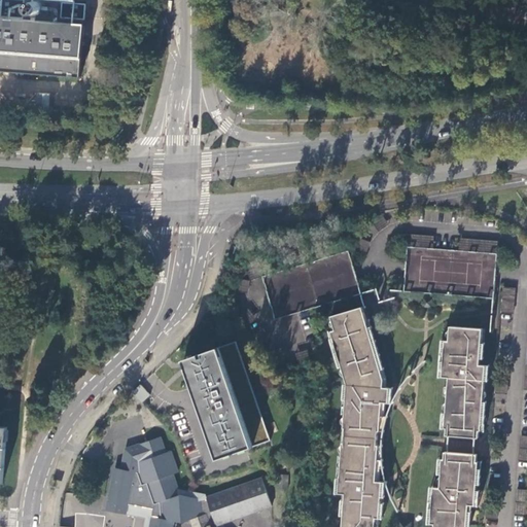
[(0,70),(81,77),(85,25),(0,18),(0,70)]
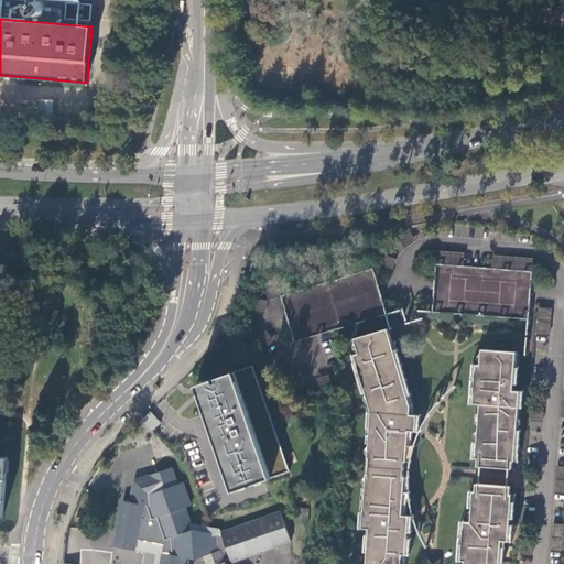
[(440,247),(438,260),(477,264),(478,250),(440,247)]
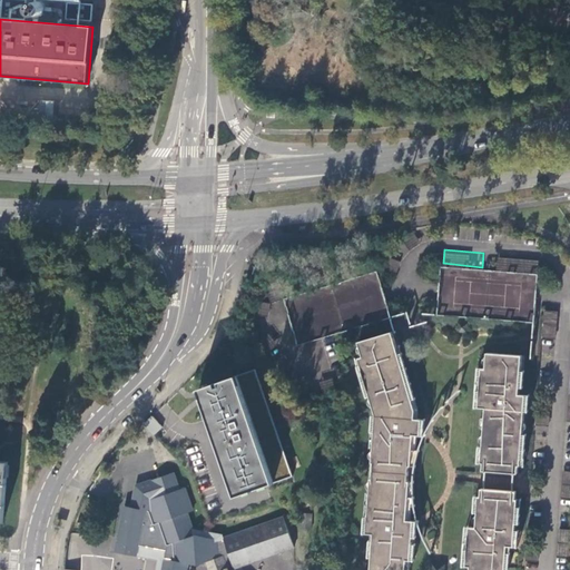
[(383,267),(399,272),(403,257),(389,253),(383,267)]
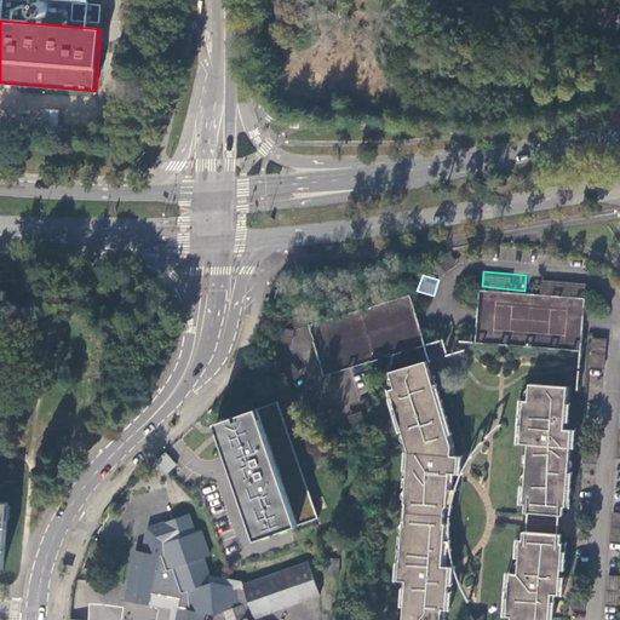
[(540,292),(587,297),(589,281),(541,276),(540,292)]
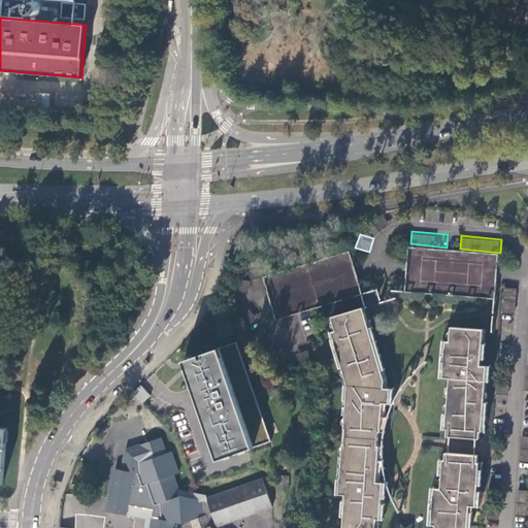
[(447,248),(410,244),(406,290),(496,298),(500,253),(460,249),(447,248)]
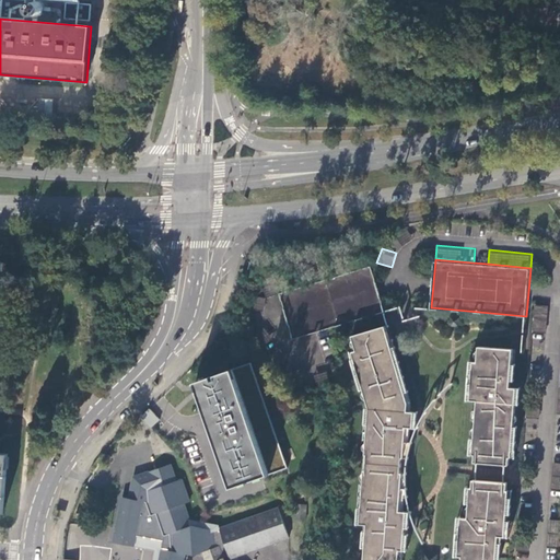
[(281,289),(281,290),(289,313),(296,336),(385,310),(377,287),(370,263),(282,289),(281,289)]
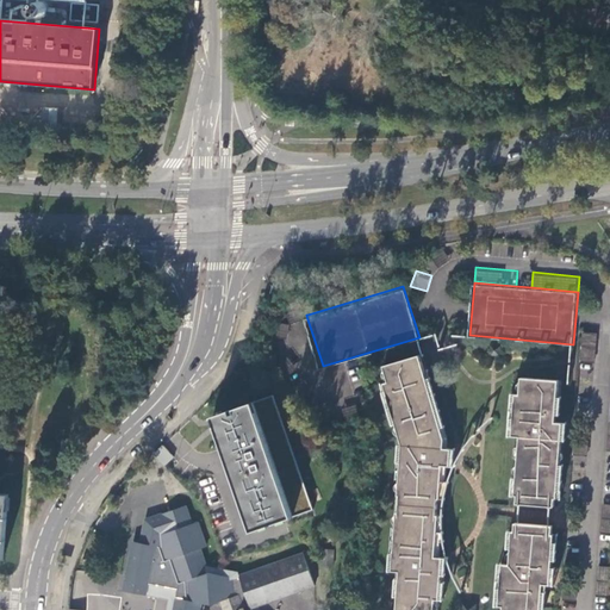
[(294,319),(306,316),(306,315),(307,315),(303,298),(285,304),(290,322),(294,319)]
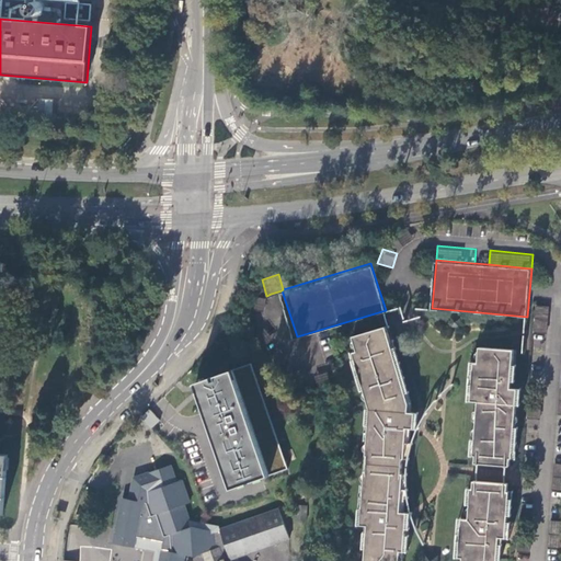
[(266,299),(255,297),(251,310),(264,312),(266,299)]
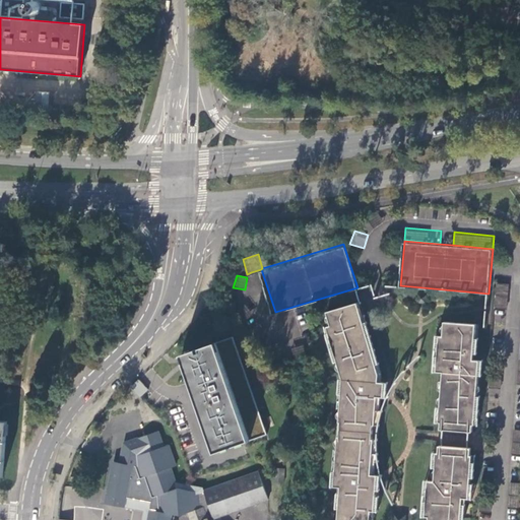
[(418,302),(427,303),(428,295),(418,293),(418,302)]
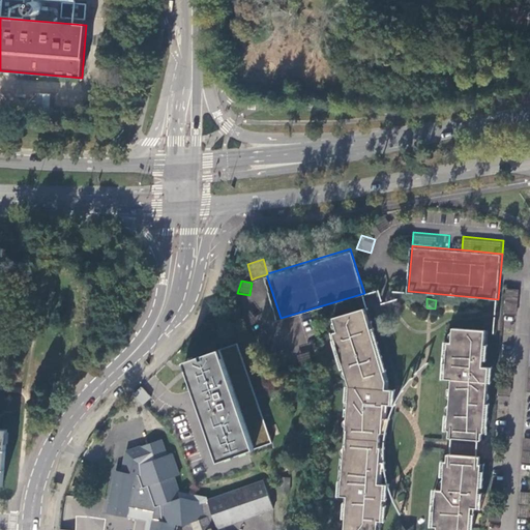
[(344,529),(377,529),(379,520),(382,520),(384,490),(377,490),(381,447),(378,446),(380,432),(382,432),(385,400),(385,396),(392,396),(392,388),(386,388),(386,380),(365,306),(335,315),(340,328),(334,330),(350,383),(346,429),(348,430),(347,444),(345,444),(341,494),(348,494),(344,529)]
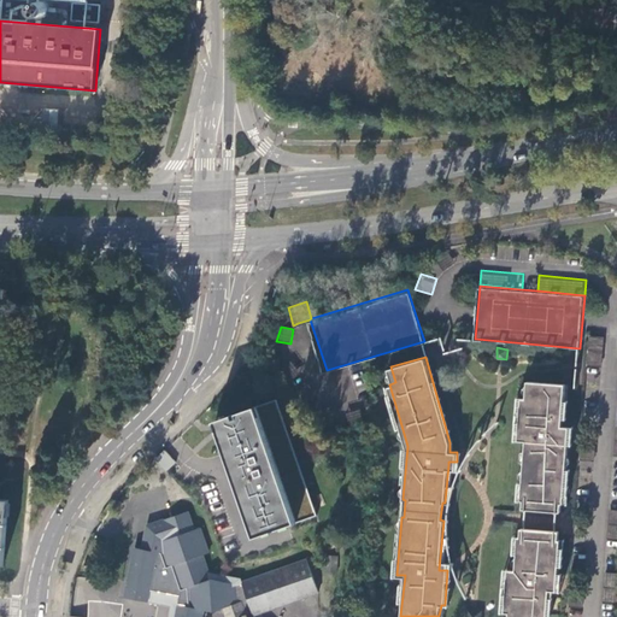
[(278,369),(289,382),(301,372),(292,359),(278,369)]
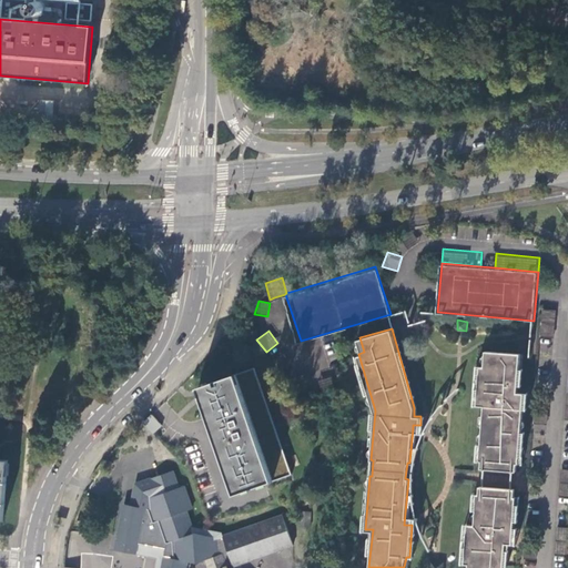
[(273,361),(282,372),(294,363),(284,351),(273,361)]
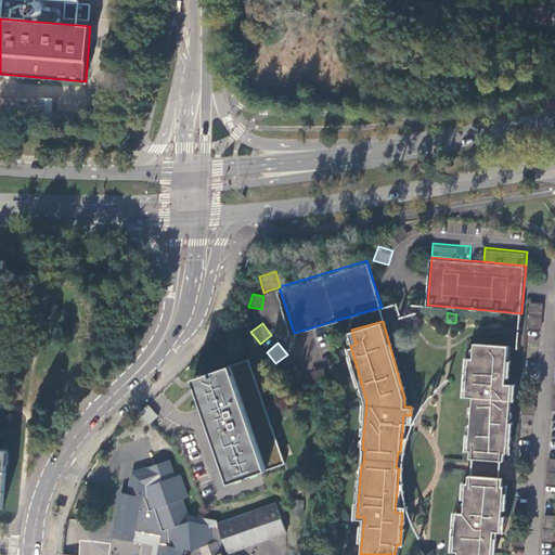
[(470,455),(502,457),(503,450),(506,451),(512,384),(505,383),(508,345),(475,343),(473,358),(469,357),(466,395),(473,395),(468,448),(472,448),(470,455)]
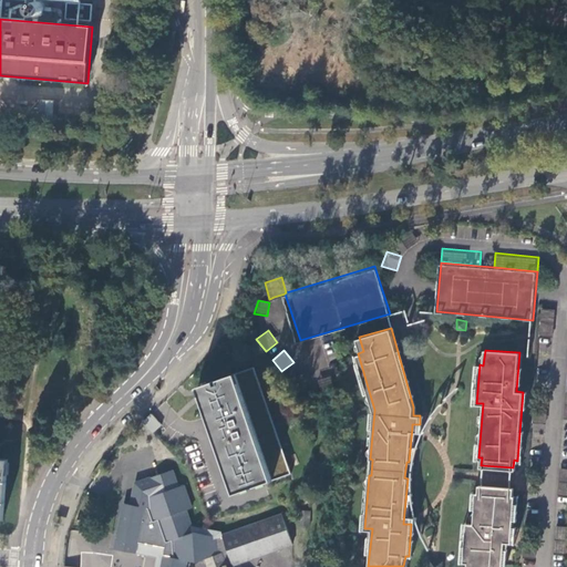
[(258,368),(202,387),(212,418),(239,497),(296,477),(258,368)]
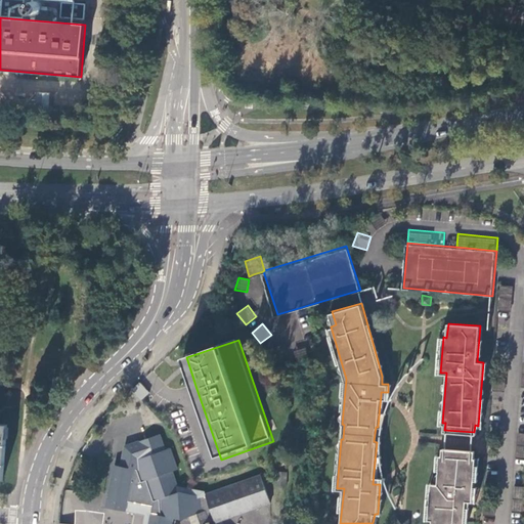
[(271,356),(282,362),(289,351),(277,345),(271,356)]
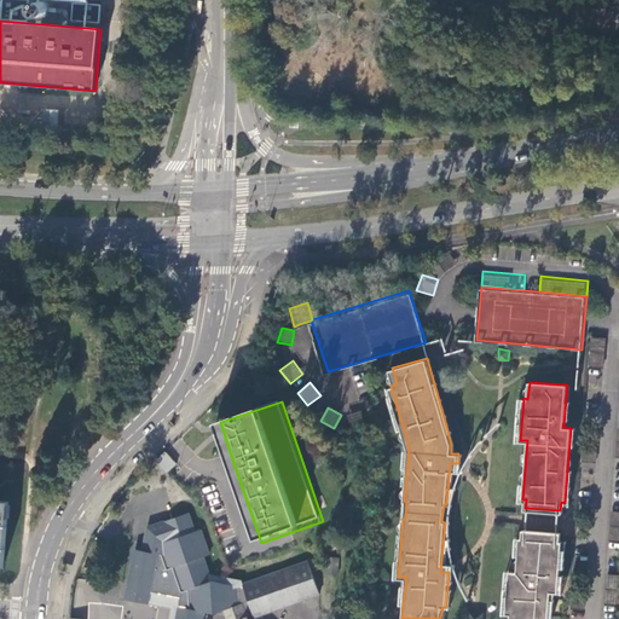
[(347,415),(352,429),(365,424),(360,410),(347,415)]
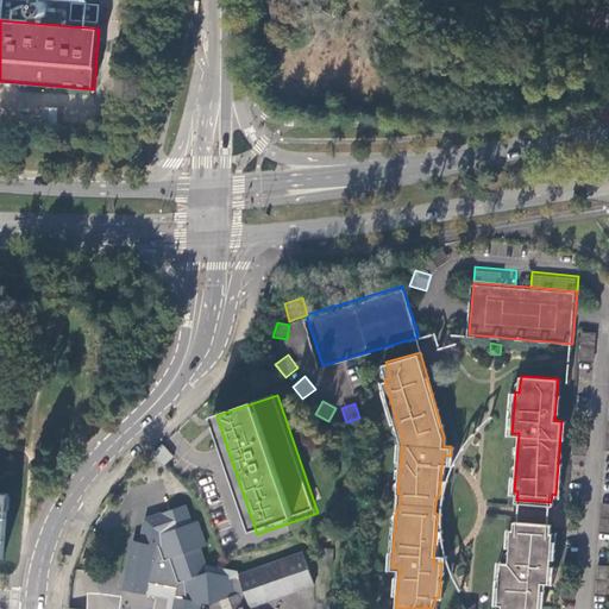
[(575,421),(590,422),(591,408),(576,407),(575,421)]
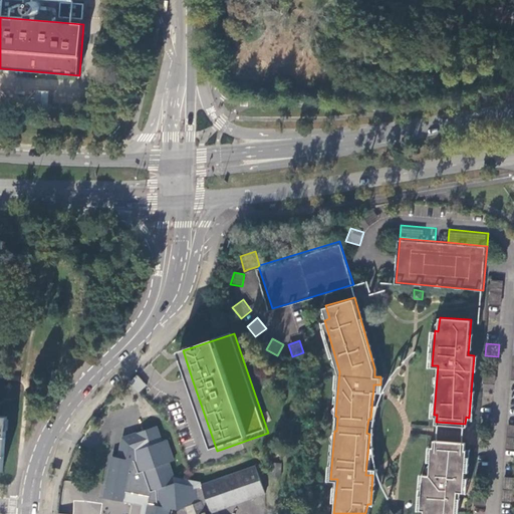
[(483,382),(496,383),(497,370),(484,369),(483,382)]
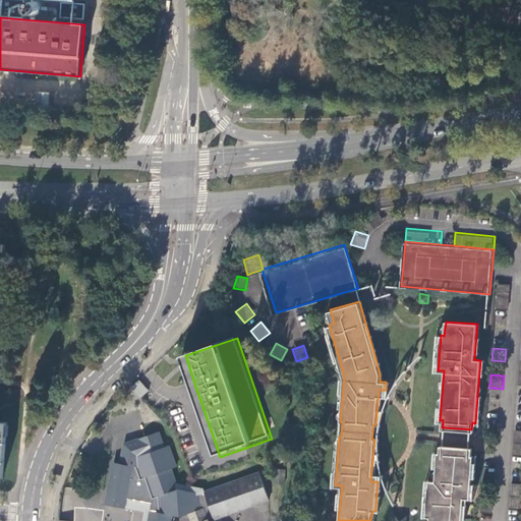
[(145,375),(131,389),(147,404),(160,391),(145,375)]
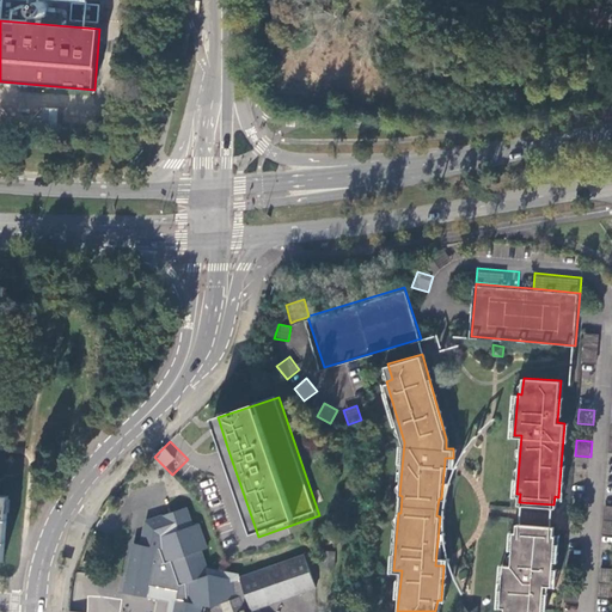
[(600,534),(611,534),(611,505),(603,505),(600,534)]
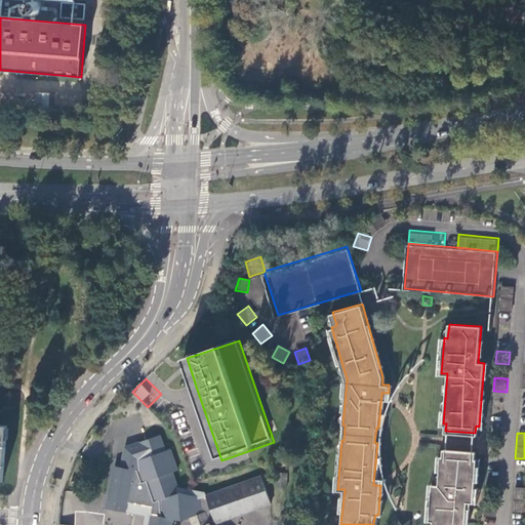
[(215,524),(215,522),(270,503),(263,481),(255,484),(253,478),(199,496),(178,492),(171,472),(176,470),(169,449),(164,450),(159,435),(138,442),(144,457),(133,460),(140,482),(146,480),(150,490),(153,501),(159,499),(161,515),(150,513),(148,522),(147,524),(169,524),(171,517),(180,519),(190,516),(192,524),(215,524)]
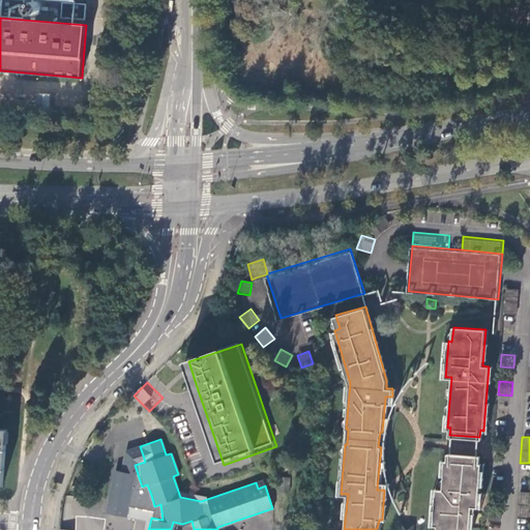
[(435,529),(469,529),(471,506),(476,506),(480,464),(477,464),(478,455),(447,453),(447,461),(444,461),(442,489),(436,489),(433,524),(436,525),(435,529)]
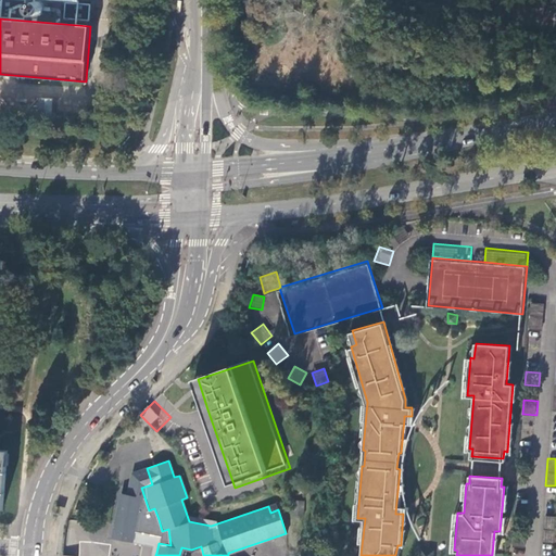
[(303,501),(293,501),(292,515),(302,516),(303,501)]
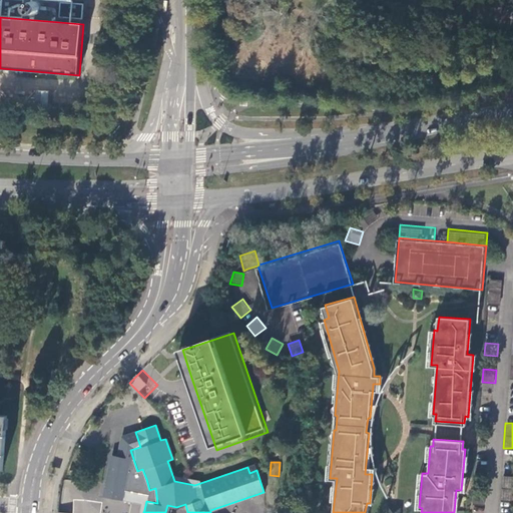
[(475,477),(488,478),(489,466),(476,465),(475,477)]
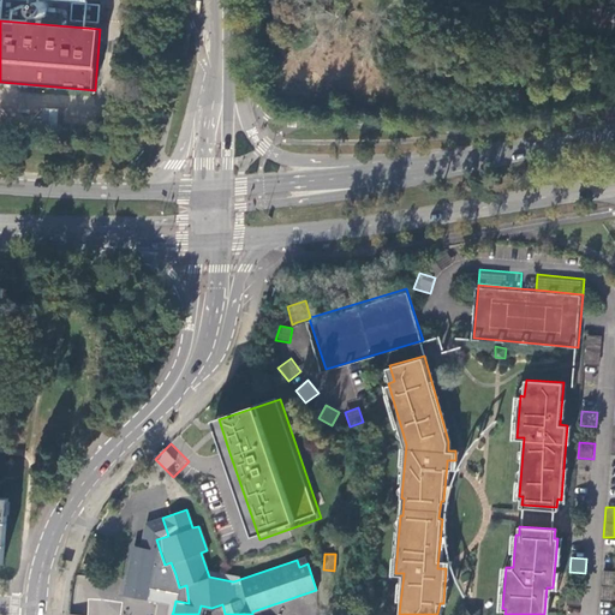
[(597,598),(613,599),(614,571),(601,569),(597,598)]
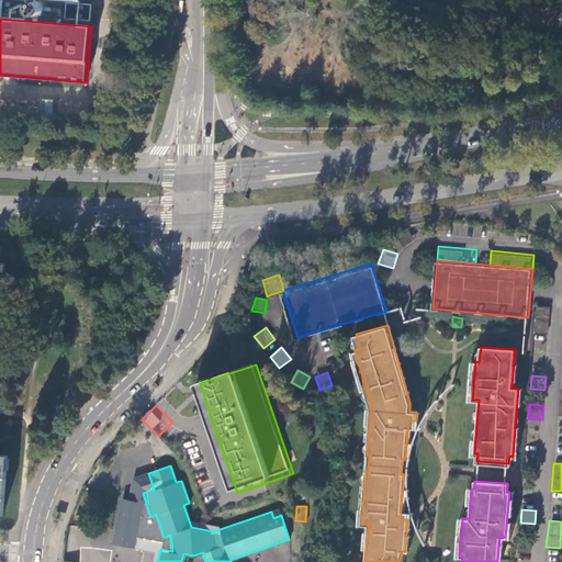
[(160,525),(150,524),(145,557),(158,559),(160,549),(172,551),(170,535),(164,537),(160,525)]
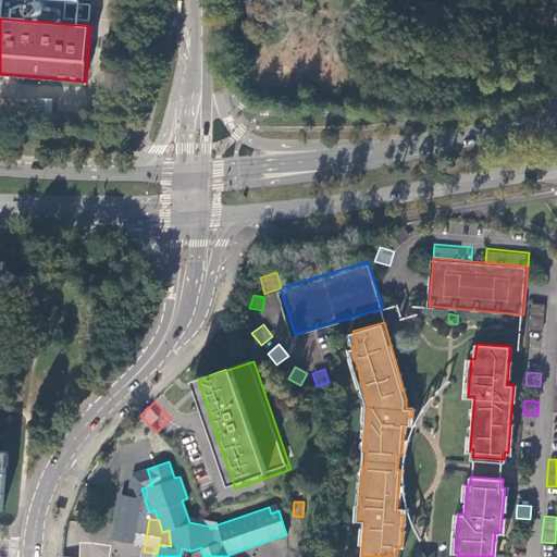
[(512,547),(528,548),(529,534),(515,533),(512,547)]
